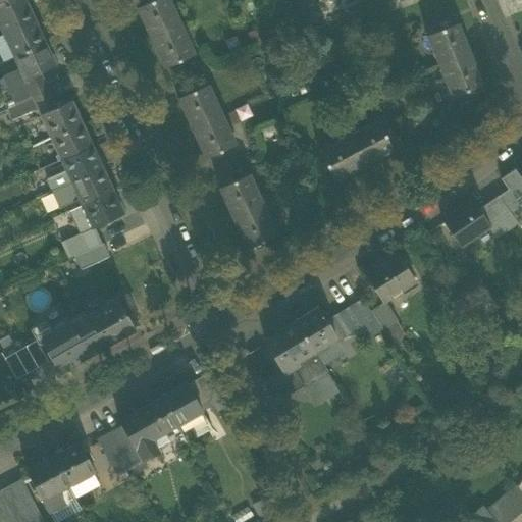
[(17,0),(0,8),(0,29),(2,35),(33,20),(23,0),(17,0)]
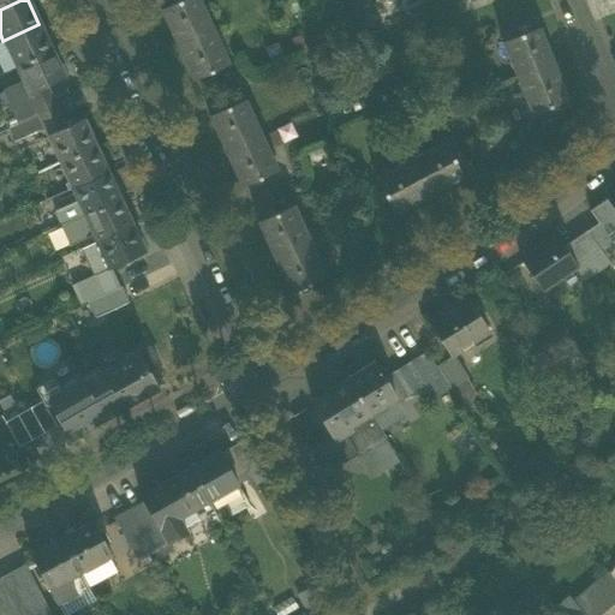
[(0,0),(0,10),(21,0),(0,0)]
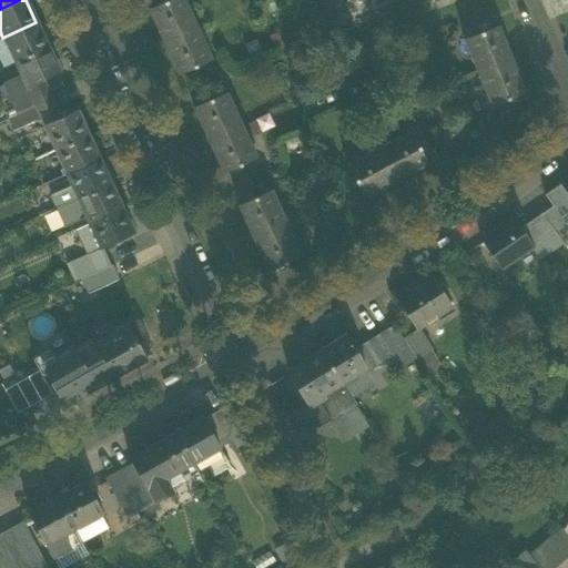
[(166,0),(148,9),(162,42),(196,27),(184,0),(166,0)]
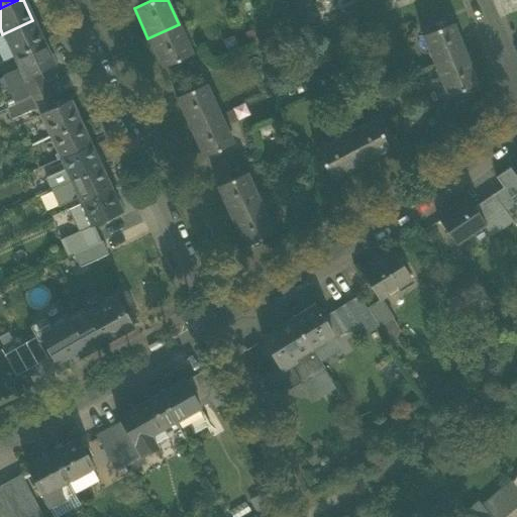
[(2,34),(12,56),(42,42),(32,20),(2,34)]
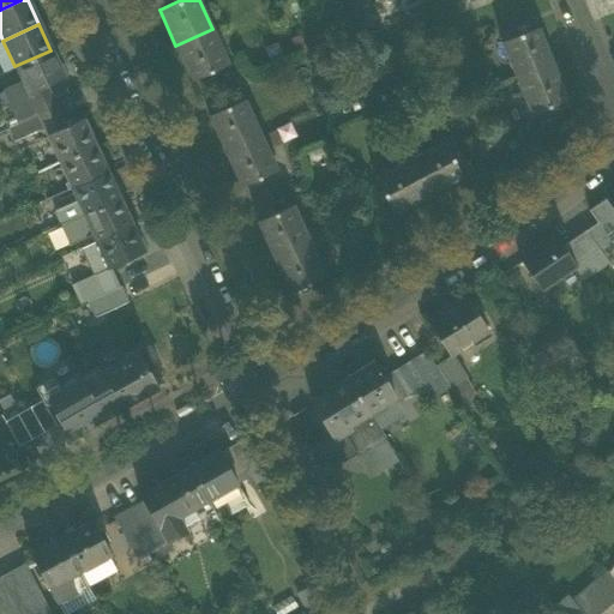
[(500,42),(515,79),(552,64),(537,26),(500,42)]
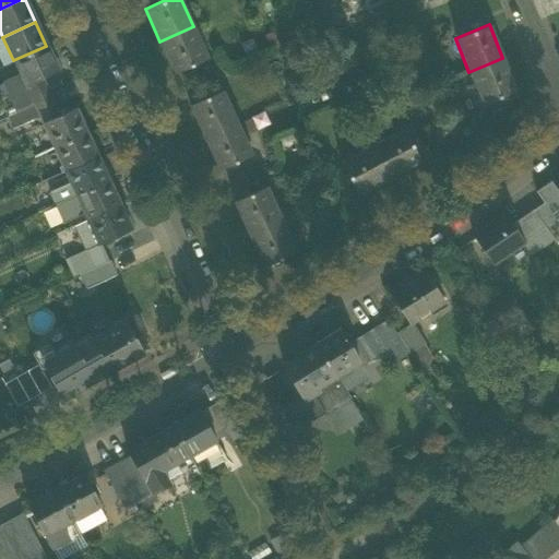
[(207,58),(193,26),(159,42),(175,73),(207,58)]
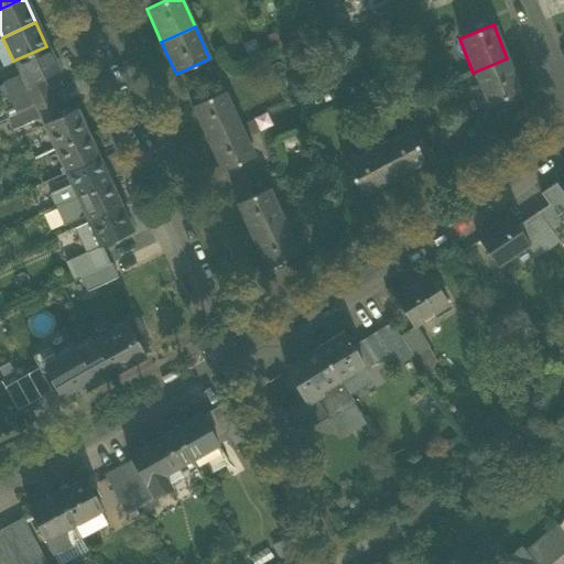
[(0,58),(3,66),(13,61),(2,38),(0,38),(0,58)]
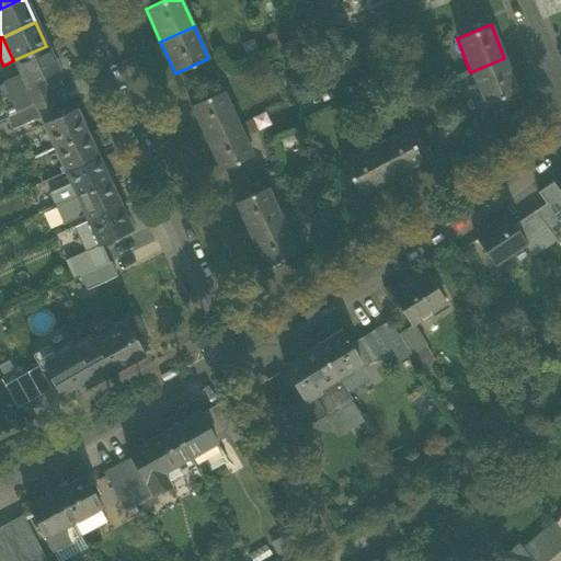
[(58,71),(46,46),(13,60),(20,73),(25,86),(42,79),(58,71)]
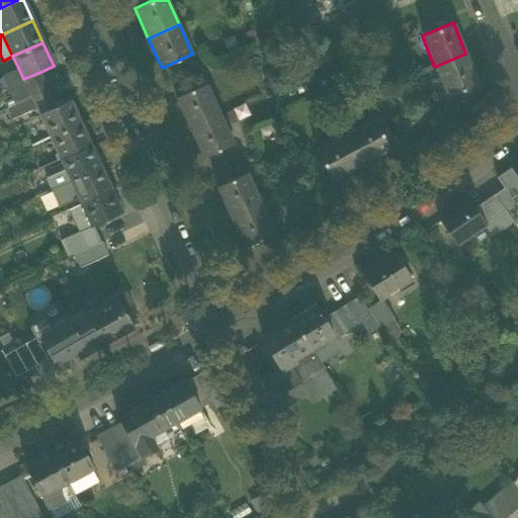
[(478,84),(465,54),(434,67),(447,97),(478,84)]
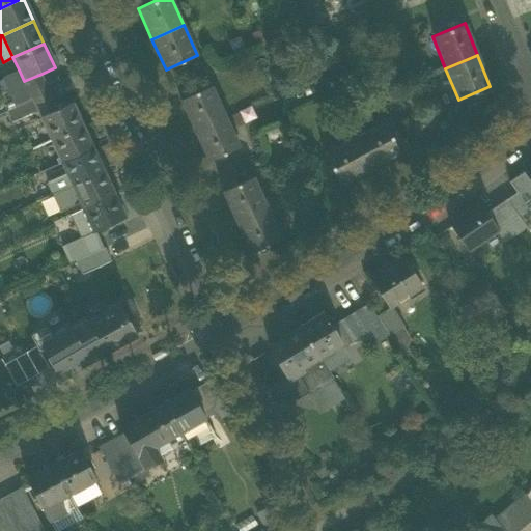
[(1,77),(3,80),(7,89),(15,107),(32,99),(24,81),(19,70),(1,77)]
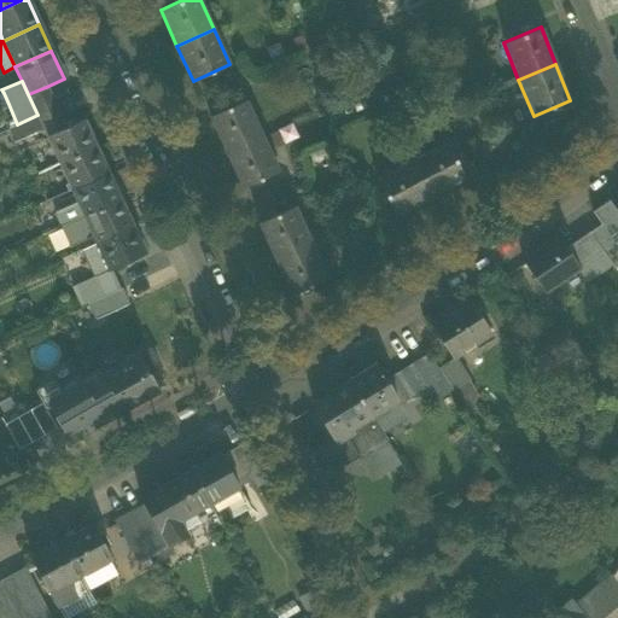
[(28,94),(38,115),(54,108),(46,87),(28,94)]
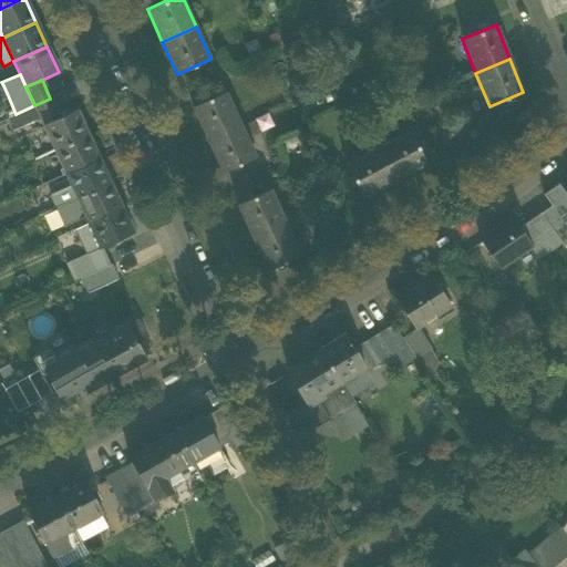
[(192,107),(207,140),(240,124),(226,92),(192,107)]
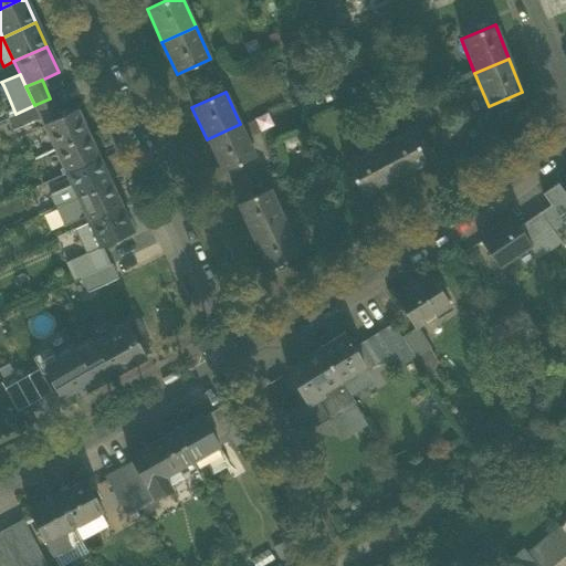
[(59,117),(50,98),(34,105),(41,119),(43,125),(59,117)]
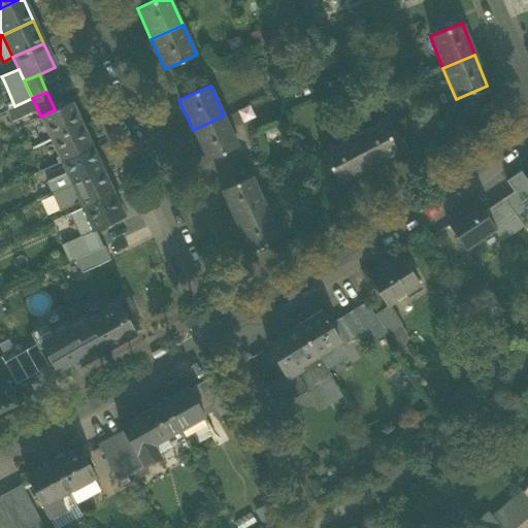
[(38,111),(32,98),(14,106),(7,109),(13,123),(38,111)]
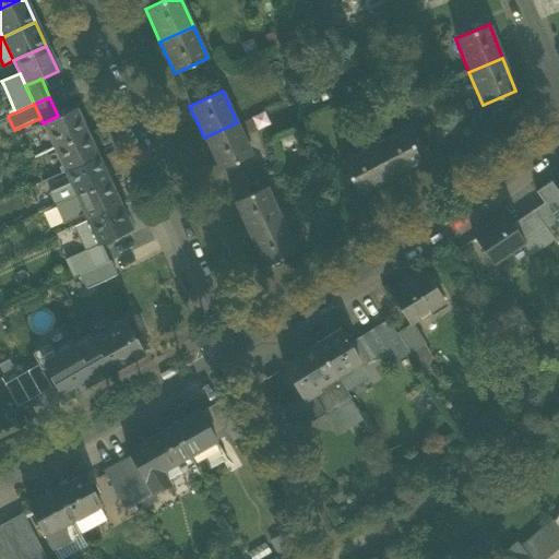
[(52,146),(54,147),(86,133),(75,108),(58,116),(43,123),(44,127),(52,146)]
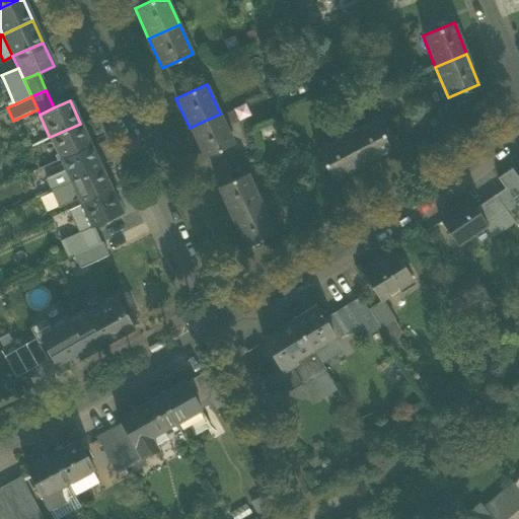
[(234,144),(220,114),(190,128),(203,158),(234,144)]
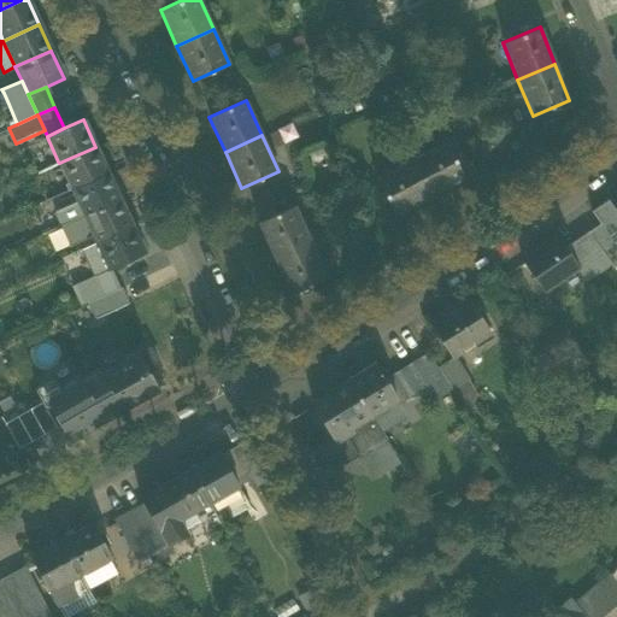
[(51,164),(58,162),(48,140),(41,144),(51,164)]
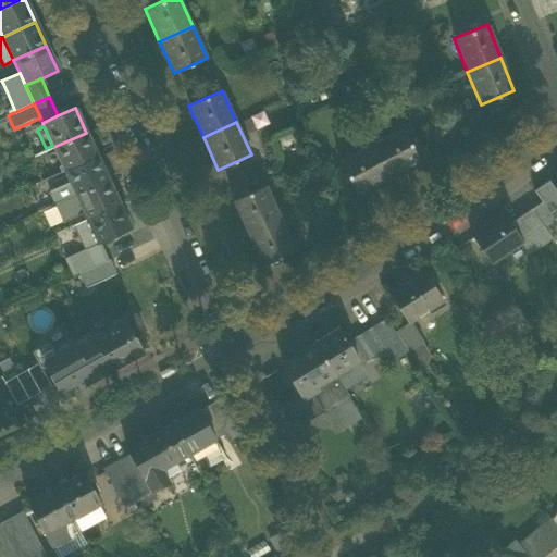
[(403,128),(371,145),(387,177),(419,161),(403,128)]
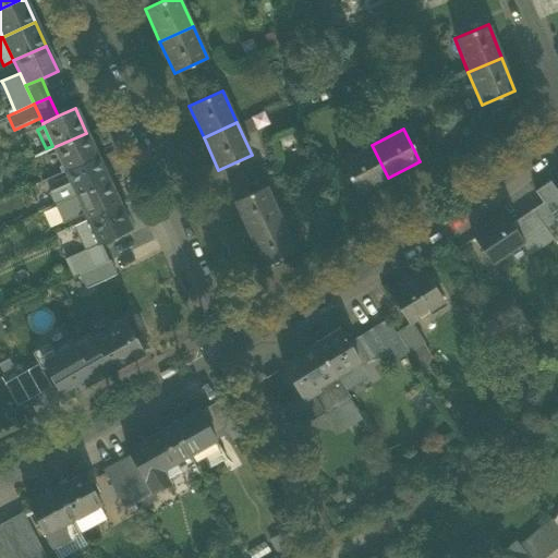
[(53,147),(64,171),(97,156),(86,133),(53,147)]
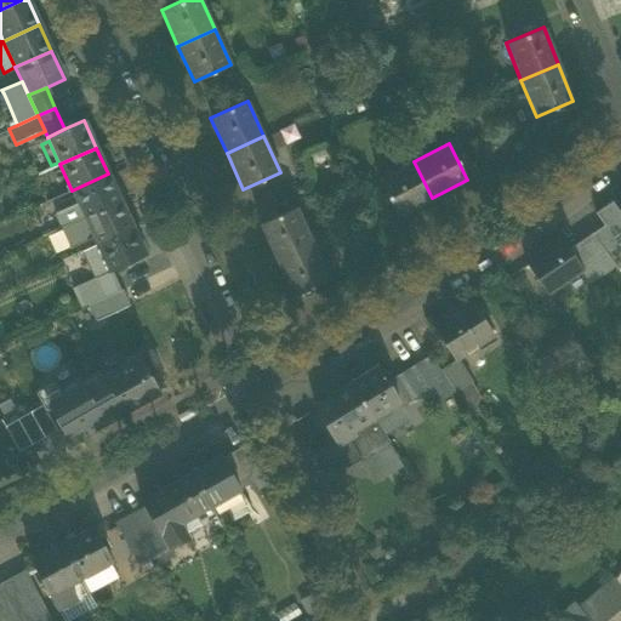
[(397,216),(432,198),(414,161),(379,181),(397,216)]
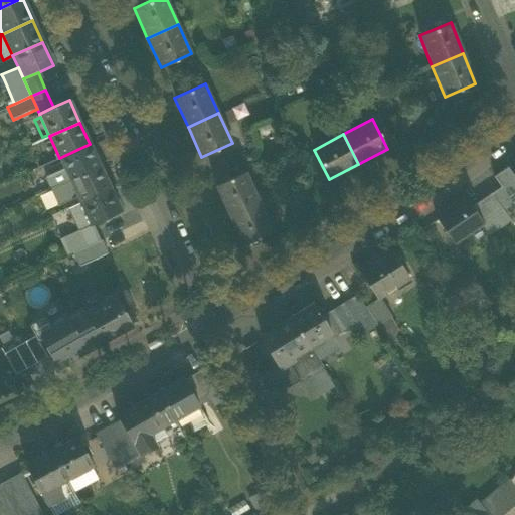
[(59,158),(64,169),(69,180),(100,166),(90,144),(59,158)]
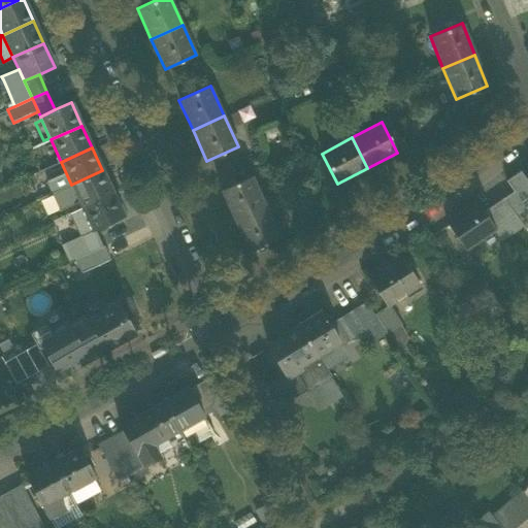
[(527,161),(519,168),(521,170),(527,179),(527,161)]
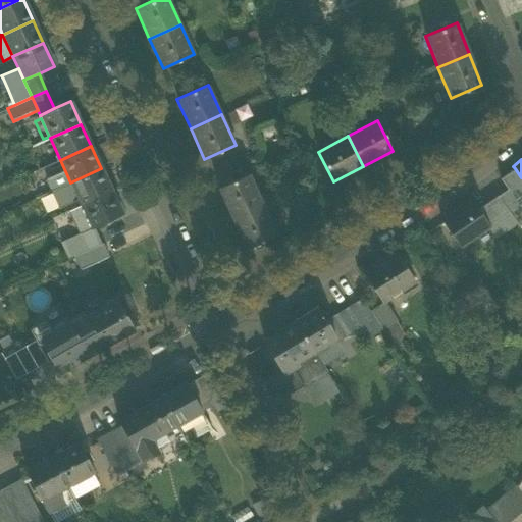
[(76,196),(81,205),(111,191),(101,168),(70,183),(76,196)]
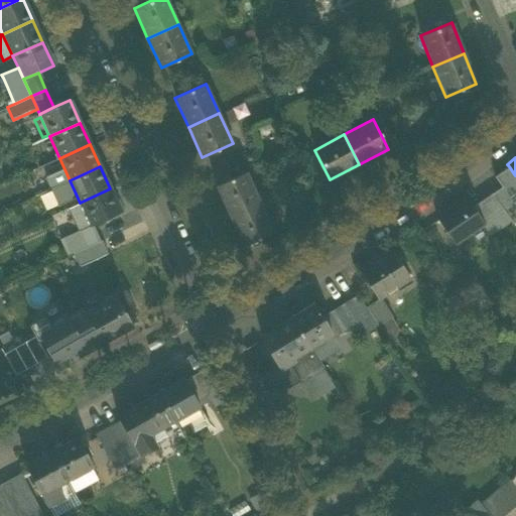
[(515,175),(509,166),(494,177),(501,186),(515,207),(515,175)]
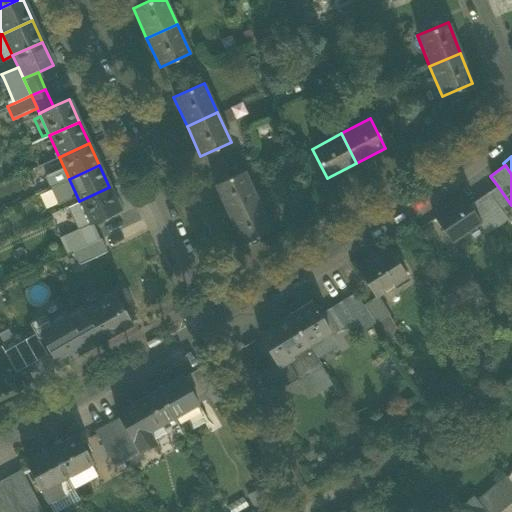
[(51,187),(69,179),(64,168),(45,176),(51,187)]
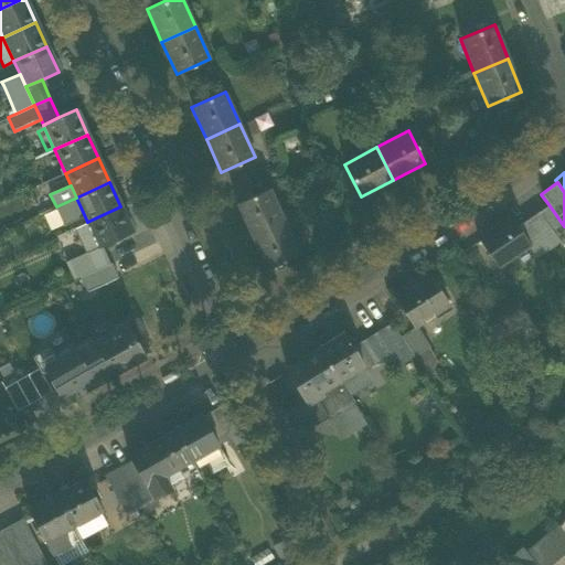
[(235,204),(251,237),(284,222),(269,189),(235,204)]
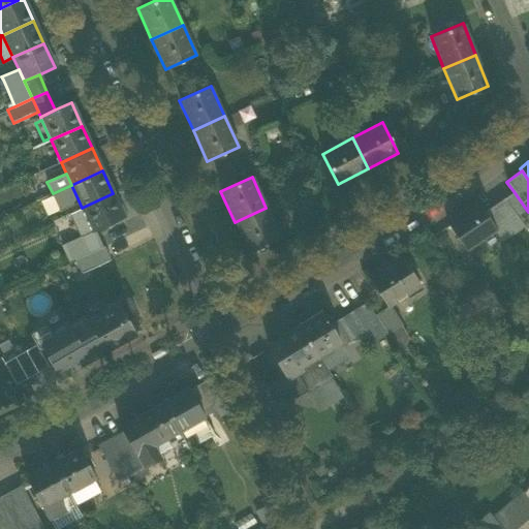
[(75,198),(78,198),(71,185),(53,193),(58,206),(63,208),(73,204),(75,198)]
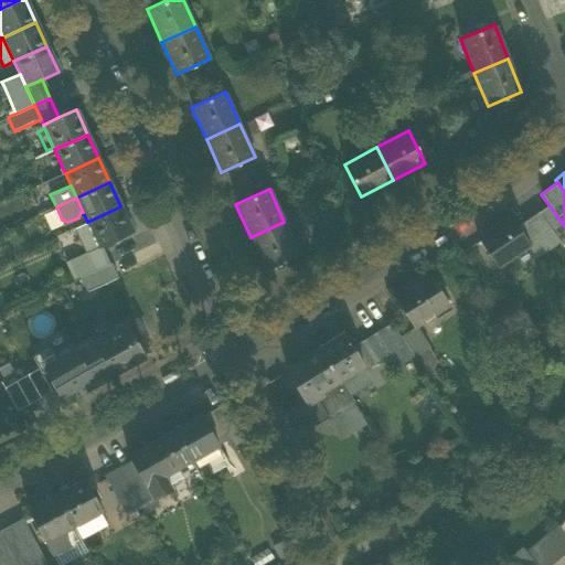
[(564,226),(548,204),(537,212),(562,245),(564,243),(564,226)]
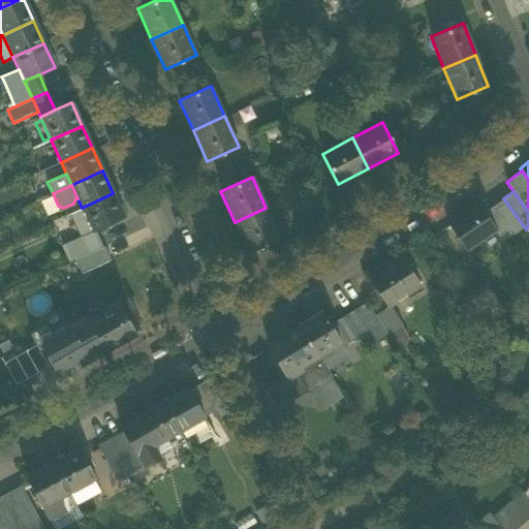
[(82,208),(88,220),(93,231),(95,230),(124,217),(113,193),(82,208)]
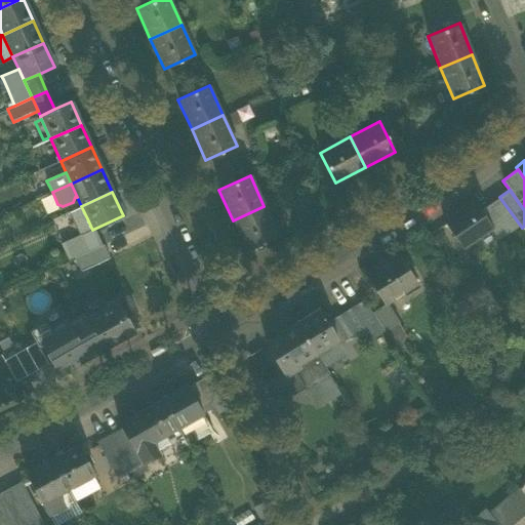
[(66,213),(69,212),(81,206),(77,197),(75,197),(73,202),(63,206),(66,213)]
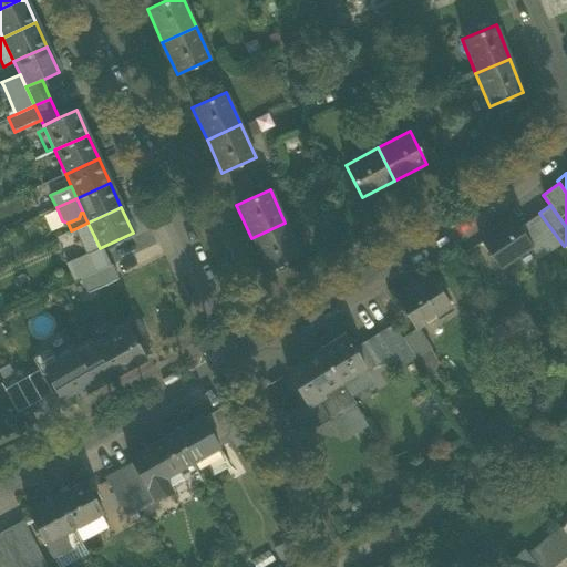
[(563,247),(564,246),(539,213),(529,220),(544,239),(531,248),(538,258),(560,244),(563,247)]
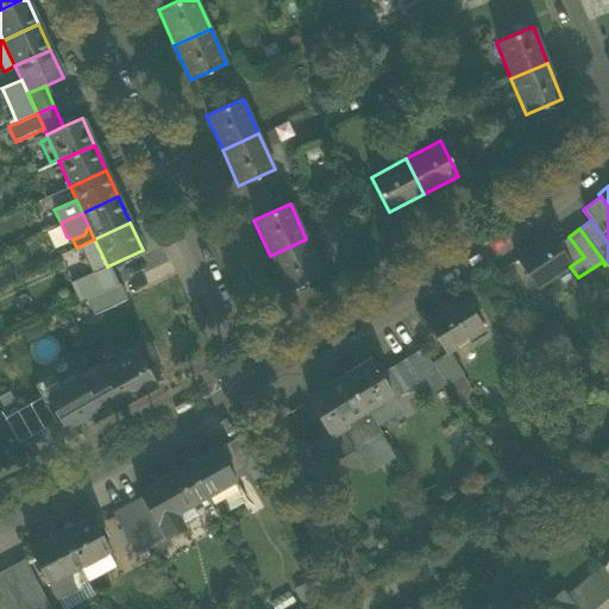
[(535,288),(569,264),(570,264),(557,244),(550,233),(515,257),(535,288)]
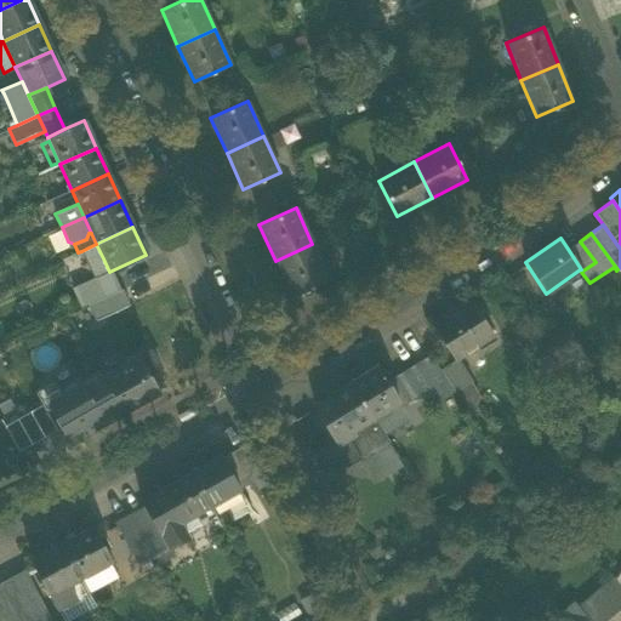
[(580,241),(568,249),(581,269),(580,269),(581,272),(596,262),(580,241)]
